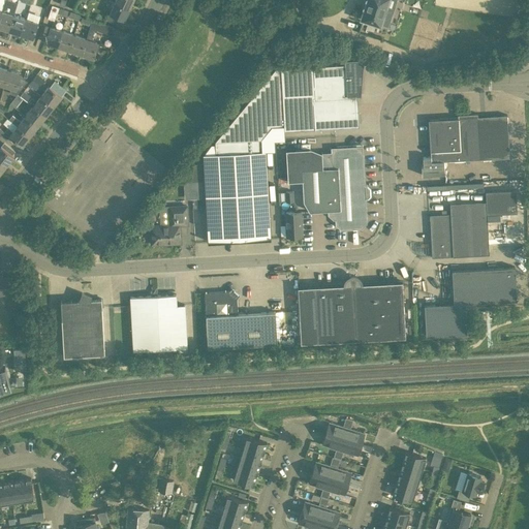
[(9,0),(5,0),(0,16),(0,27),(9,30),(13,14),(18,2),(9,0)]
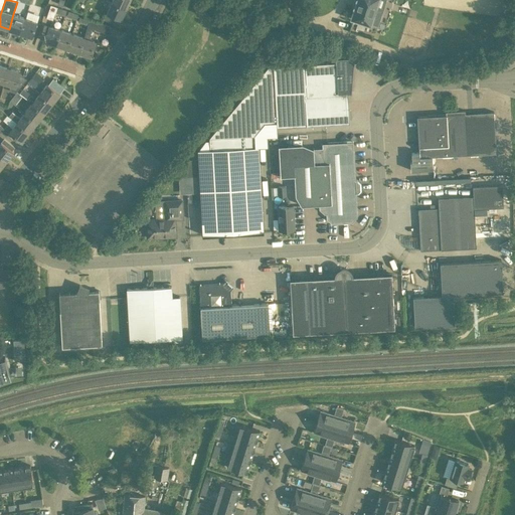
[(357,0),(352,17),(370,23),(370,22),(377,24),(380,14),(373,11),(377,0),(357,0)]
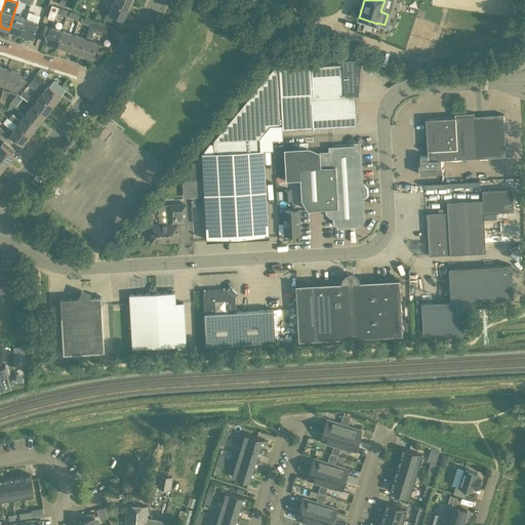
[(108,13),(123,19),(128,8),(114,1),(108,13)]
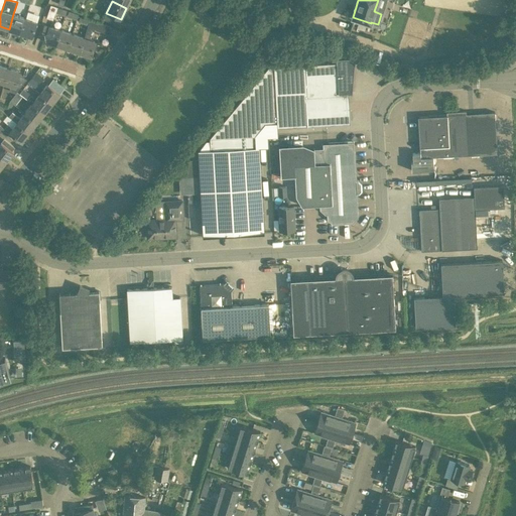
[(46,17),(52,19),(55,12),(65,16),(67,10),(51,5),(46,17)]
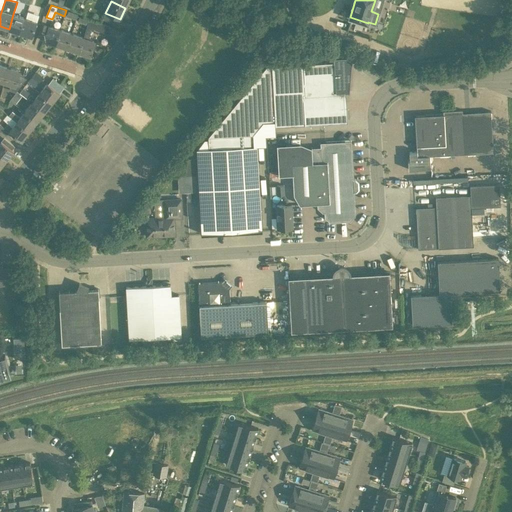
[(76,19),(78,14),(68,10),(66,16),(76,19)]
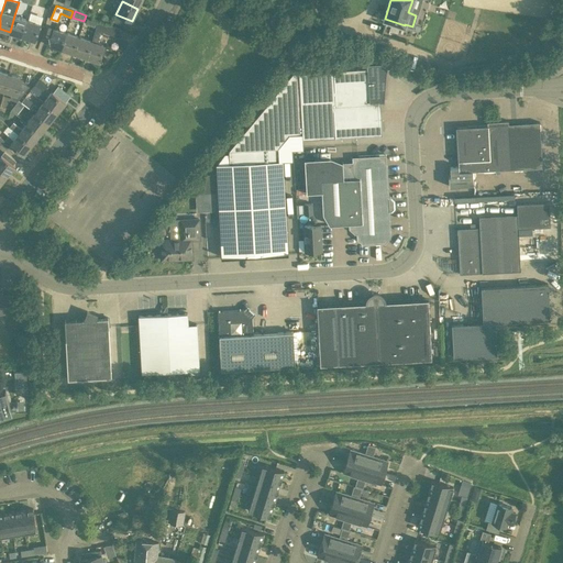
[(14,15),(10,32),(22,36),(28,20),(14,15)]
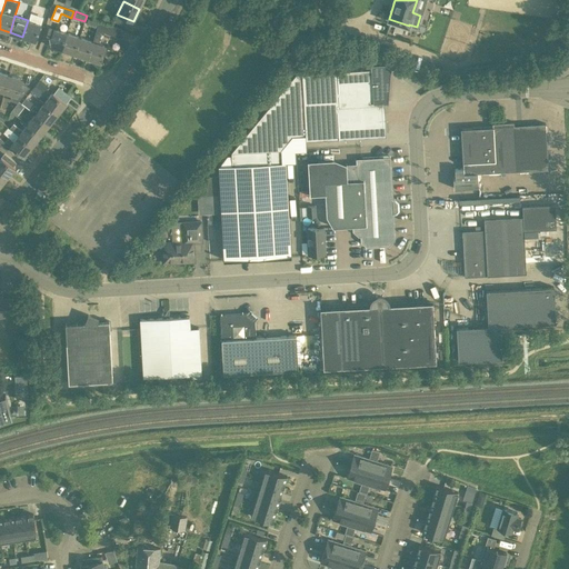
[(86,23),(97,27),(99,21),(91,18),(88,17),(86,23)]
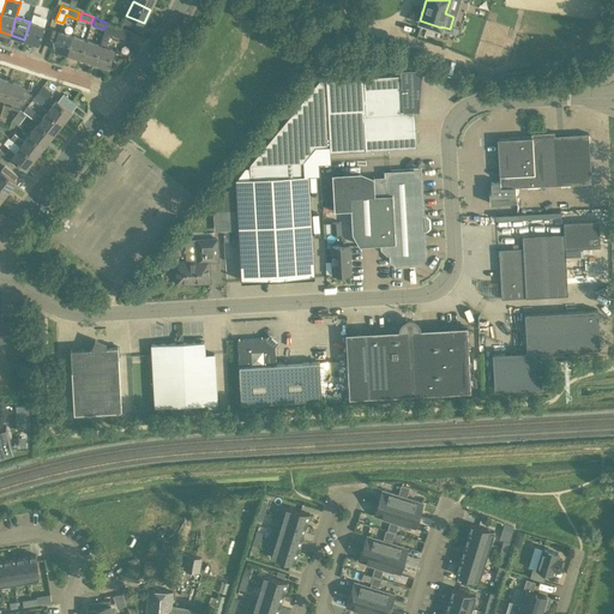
[(38,44),(44,26),(30,22),(24,40),(38,44)]
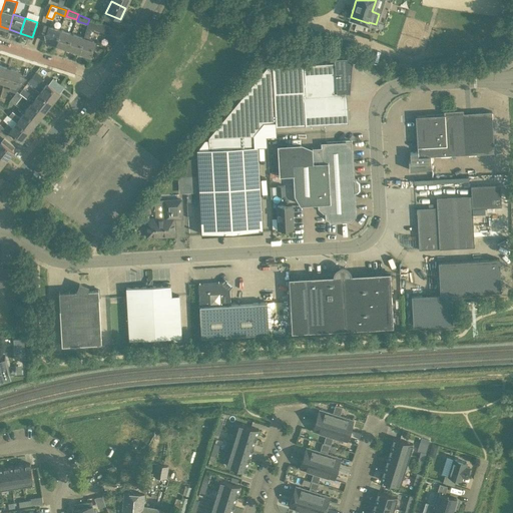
[(83,37),(78,52),(90,56),(95,41),(89,38),(92,28),(107,33),(110,26),(89,19),(87,24),(87,26),(86,26),(83,37)]
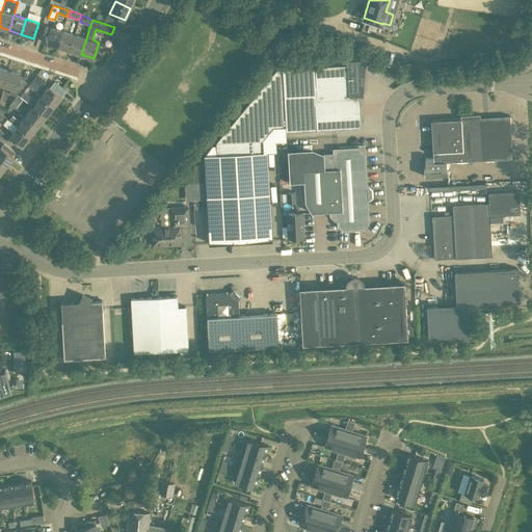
[(45,42),(57,46),(62,30),(50,26),(45,42)]
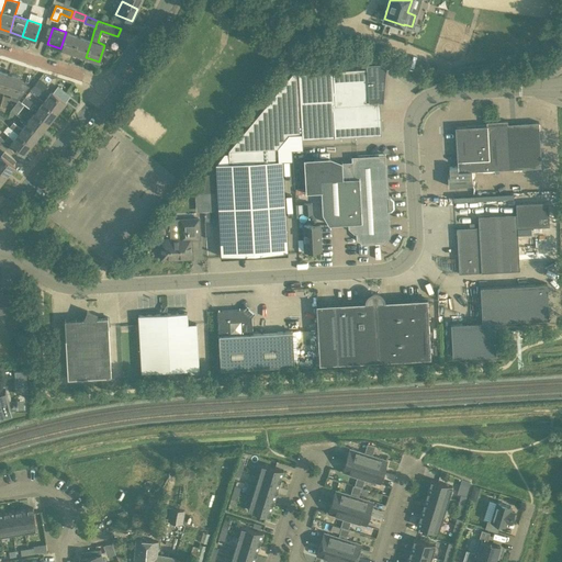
[(66,32),(60,48),(74,53),(78,36),(70,33),(66,32)]
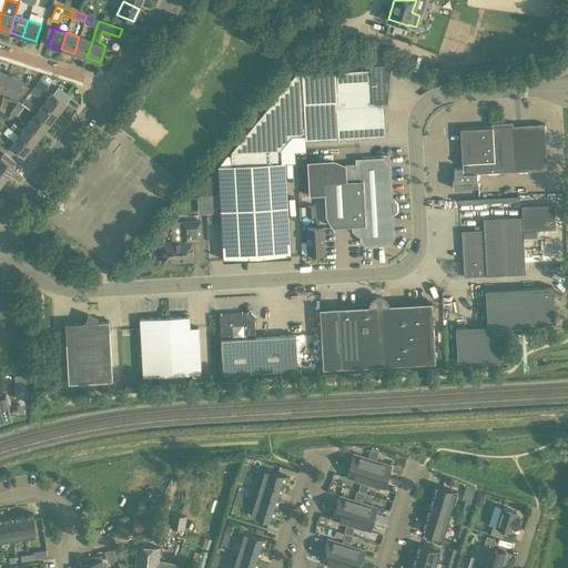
[(87,58),(92,41),(79,37),(74,53),(87,58)]
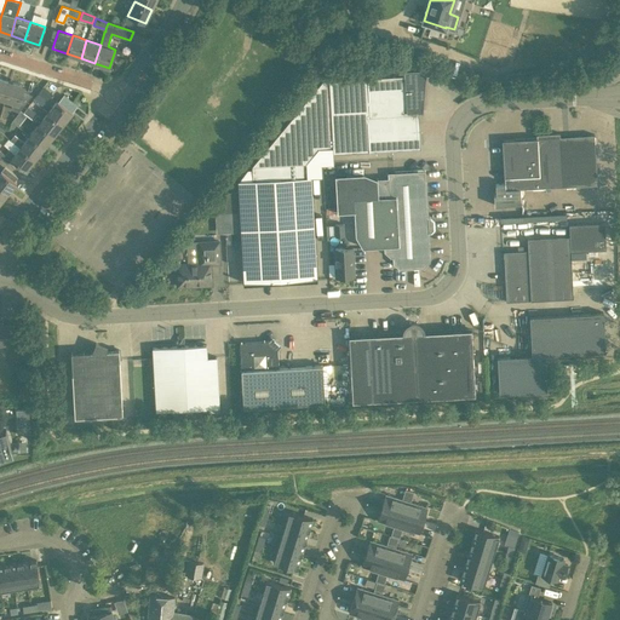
[(367,75),(327,79),(333,145),(368,143),(368,150),(420,147),(420,144),(419,110),(422,110),(419,69),(403,70),(403,73),(367,75)]
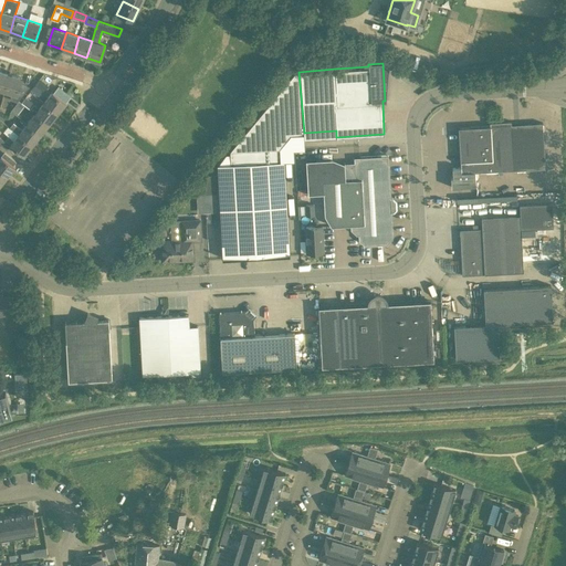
[(0,71),(0,90),(4,91),(10,74),(0,71)]
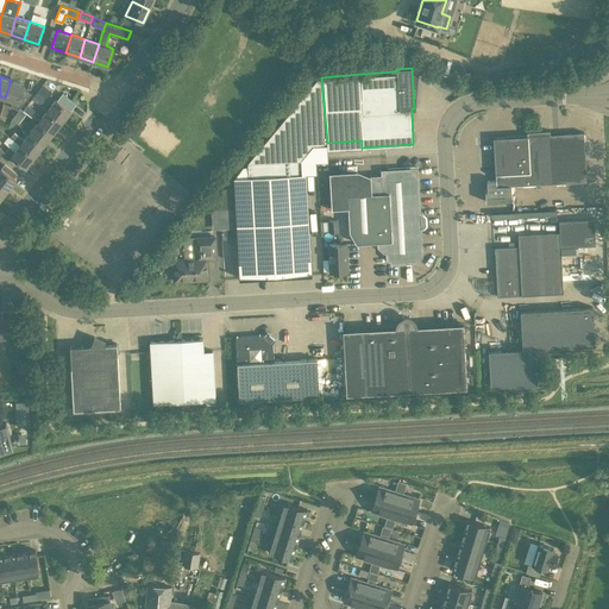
[(313,144),(327,143),(321,77),(318,77),(248,162),(249,176),(233,177),(239,277),(312,274),(306,173),(302,174),(301,158),(313,144)]
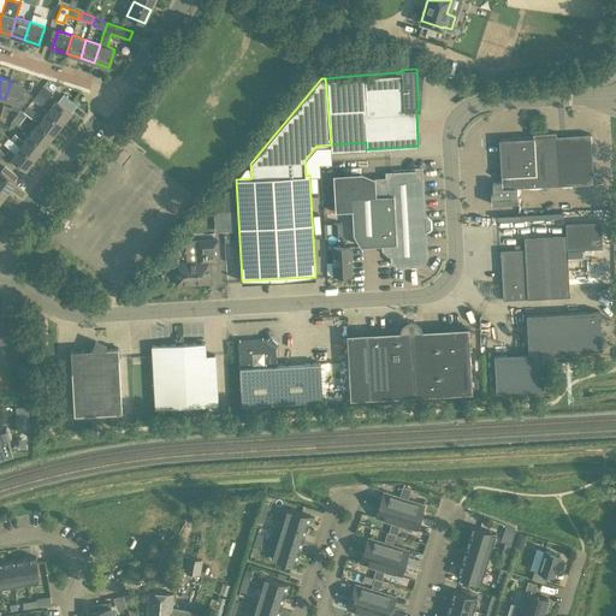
[(23,92),(25,86),(11,81),(5,99),(13,102),(11,108),(18,111),(21,108),(31,94),(23,92)]
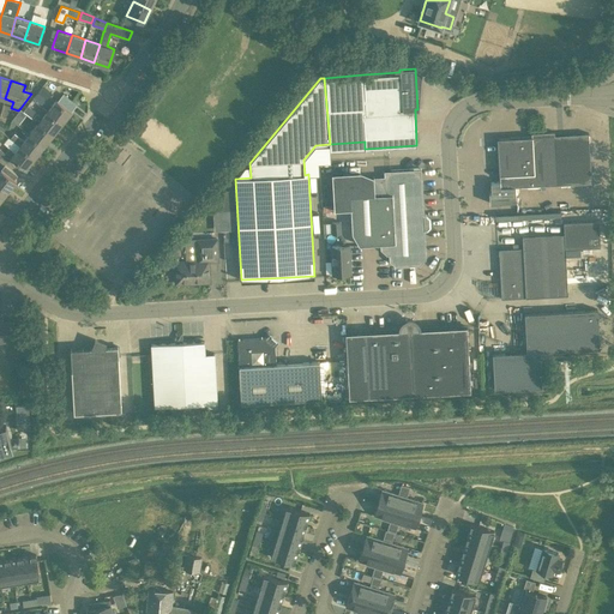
[(48,100),(38,91),(34,97),(43,106),(48,100)]
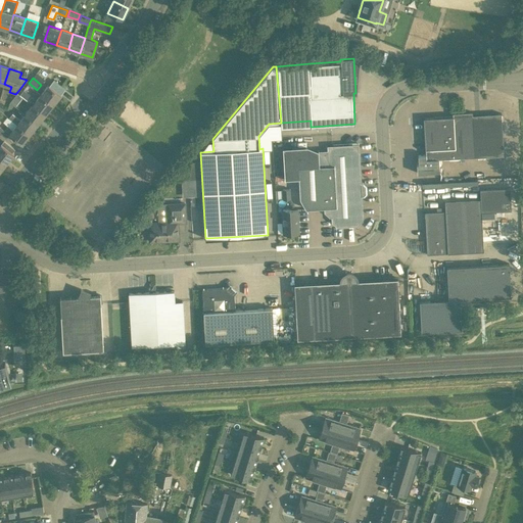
[(33,104),(45,114),(53,104),(41,95),(36,100),(31,96),(28,93),(32,88),(28,85),(24,90),(19,94),(33,104)]
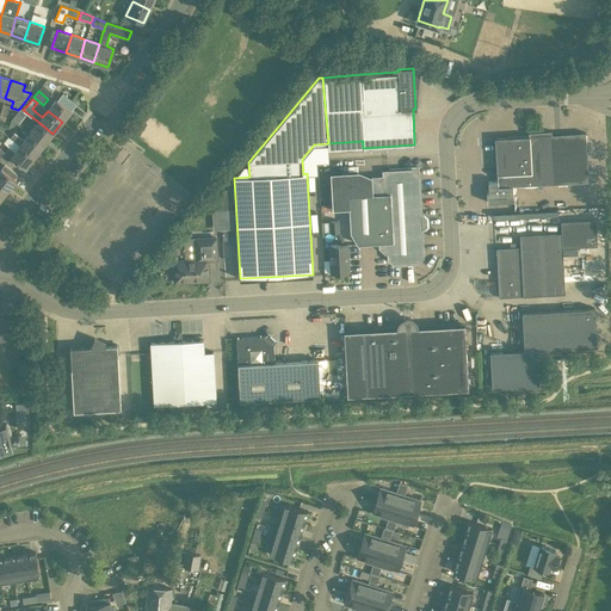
[(72,111),(57,99),(48,111),(62,122),(72,111)]
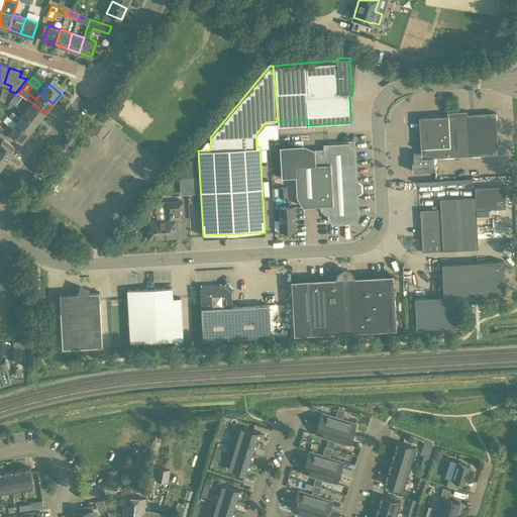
[(32,103),(25,113),(37,122),(44,113),(32,103)]
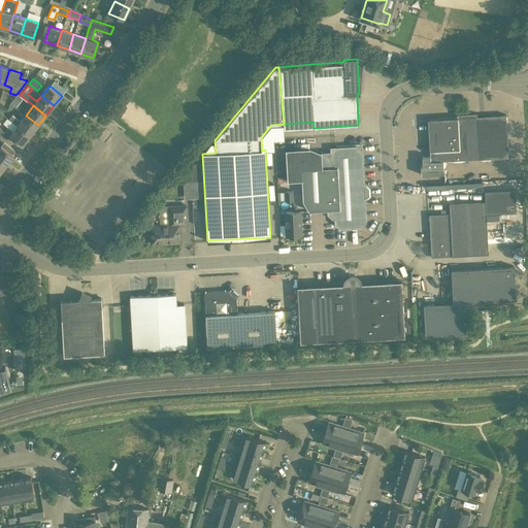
[(421,165),(421,174),(431,173),(443,172),(442,161),(508,157),(506,114),(476,117),(476,112),(465,113),(465,117),(427,119),(430,156),(422,156),(422,165),(421,165)]
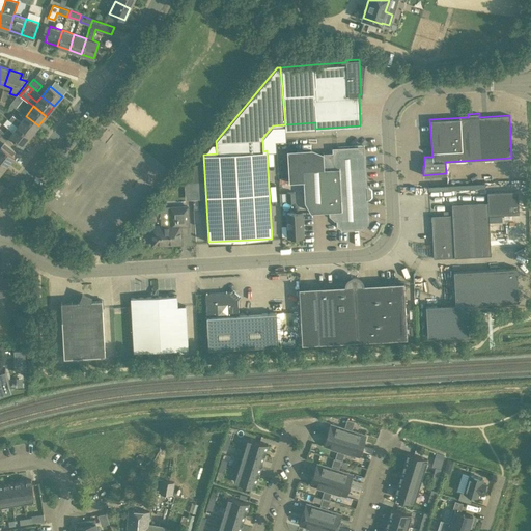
[(9,119),(30,136),(38,126),(26,116),(21,122),(12,115),(9,119)]
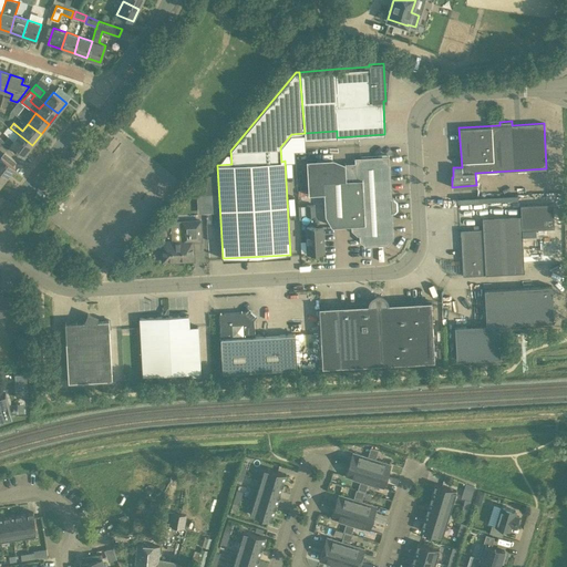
[(0,136),(0,144),(7,150),(10,145),(18,151),(23,156),(28,151),(32,145),(10,127),(9,127),(8,126),(3,132),(9,136),(4,141),(0,136)]
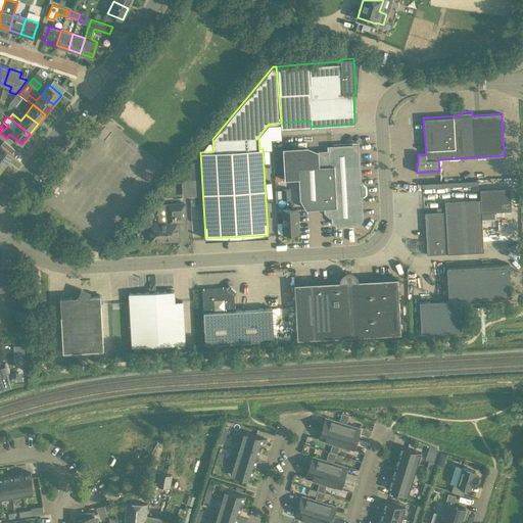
[(0,159),(6,163),(13,154),(11,152),(14,148),(4,140),(1,144),(0,144),(0,159)]
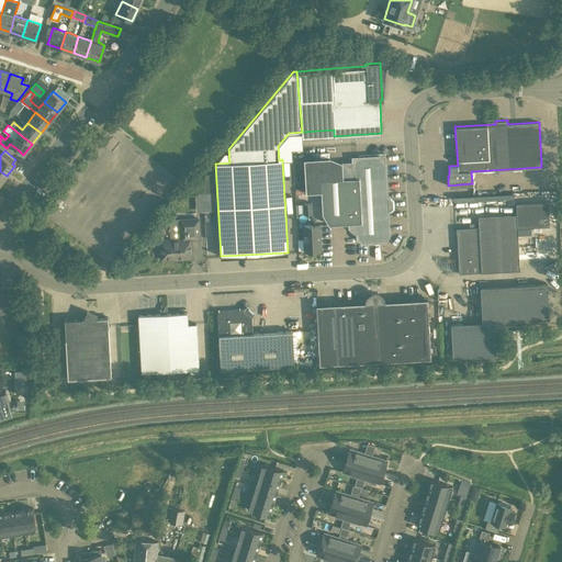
[(330,158),(304,159),(306,192),(312,192),(321,191),(321,194),(322,213),(328,224),(348,223),(348,227),(353,233),(356,233),(356,238),(362,244),(384,242),(390,236),(388,210),(390,210),(392,206),(392,199),(390,197),(388,197),(384,155),(351,156),(351,161),(341,161),(330,158)]
